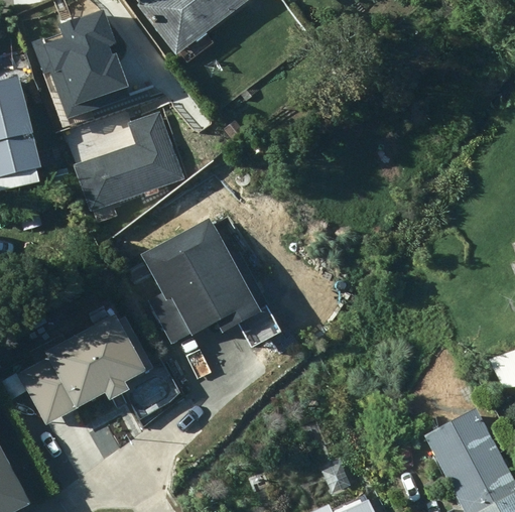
[(137,6),(176,54),(249,0),(137,0),(140,3),(137,6)]
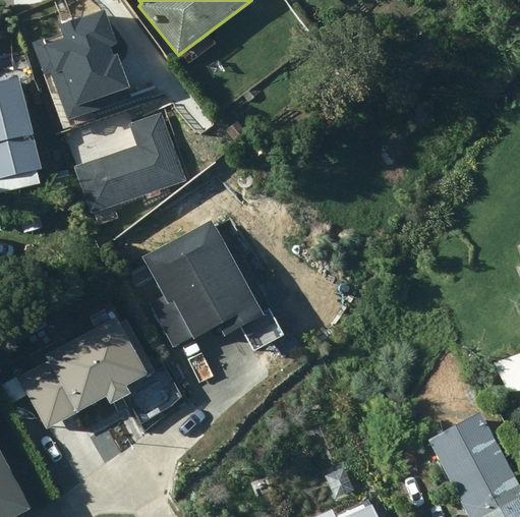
[(43,171),(18,77),(0,80),(0,193),(39,184),(37,172),(43,171)]
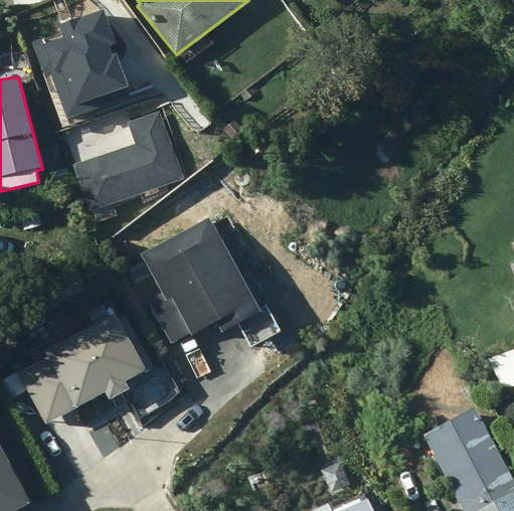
[(178,167),(155,98),(124,109),(126,116),(83,130),(88,144),(68,150),(90,213),(131,198),(127,185),(178,167)]
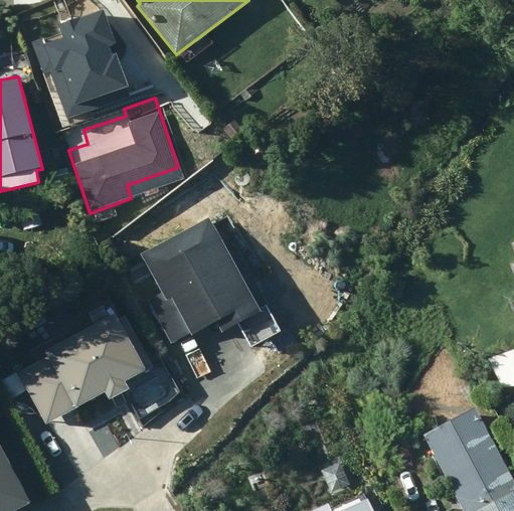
[(202,223),(130,257),(154,307),(160,304),(178,344),(198,335),(203,346),(249,325),(202,223)]
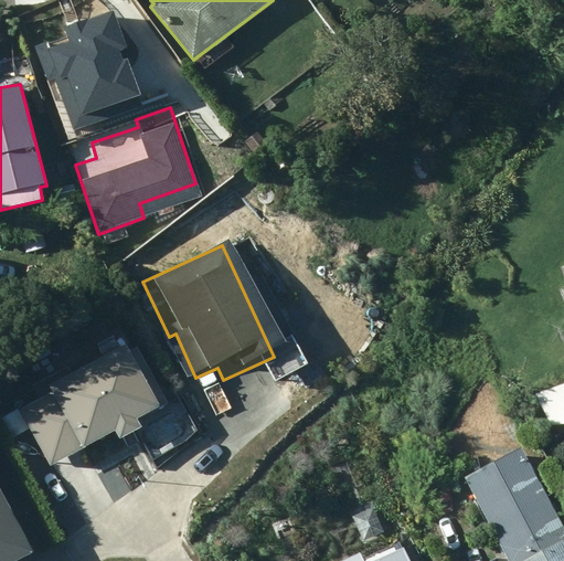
[(38,395),(9,411),(39,469),(100,437),(103,445),(127,432),(124,425),(163,405),(130,340),(34,389),(38,395)]
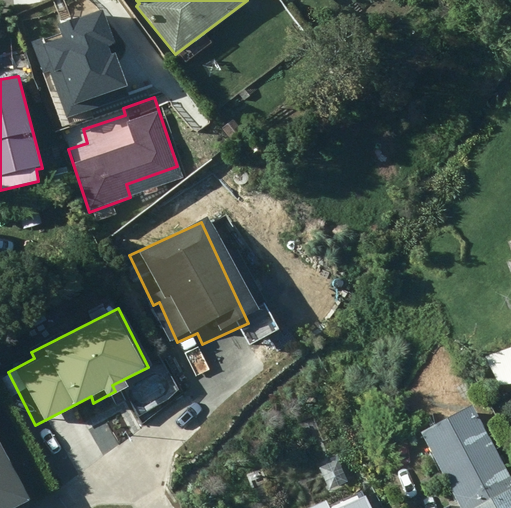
[(510,346),(475,360),(494,386),(510,385),(510,346)]
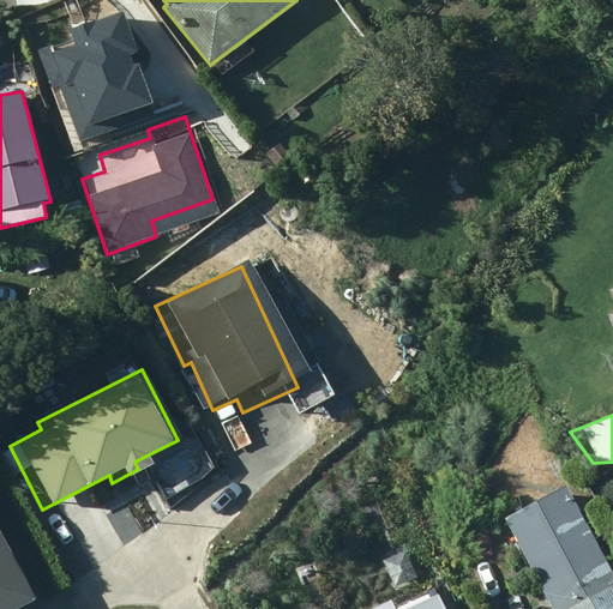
[(598,543),(566,484),(505,518),(538,578),(598,543)]
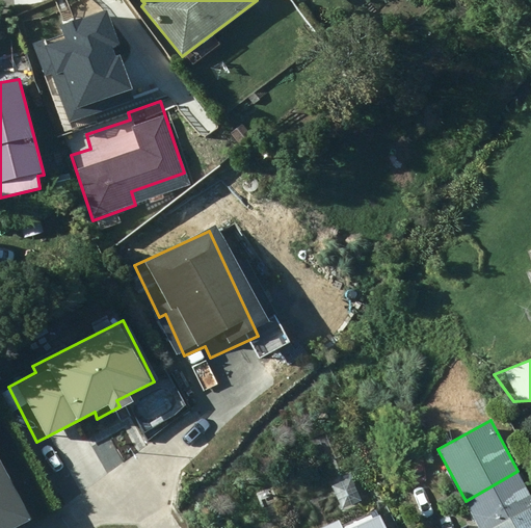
[(530,527),(530,495),(518,471),(466,501),(479,527),(530,527)]
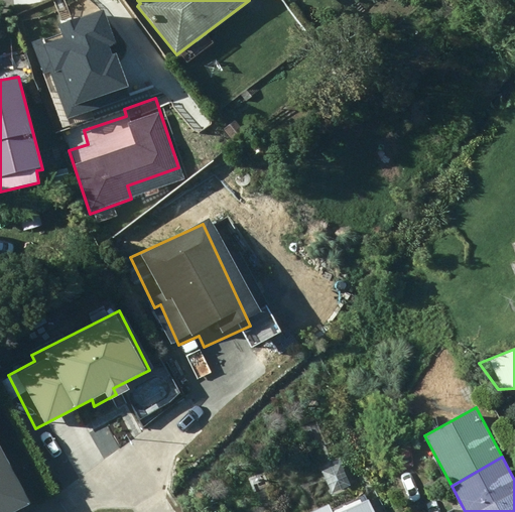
[(0,511),(12,511),(18,509),(0,473),(0,511)]
